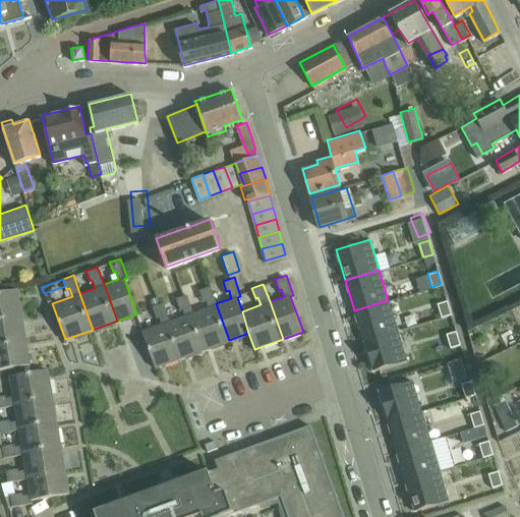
[(208,306),(192,311),(206,348),(229,340),(216,303),(210,286),(198,290),(203,300),(205,299),(208,306)]
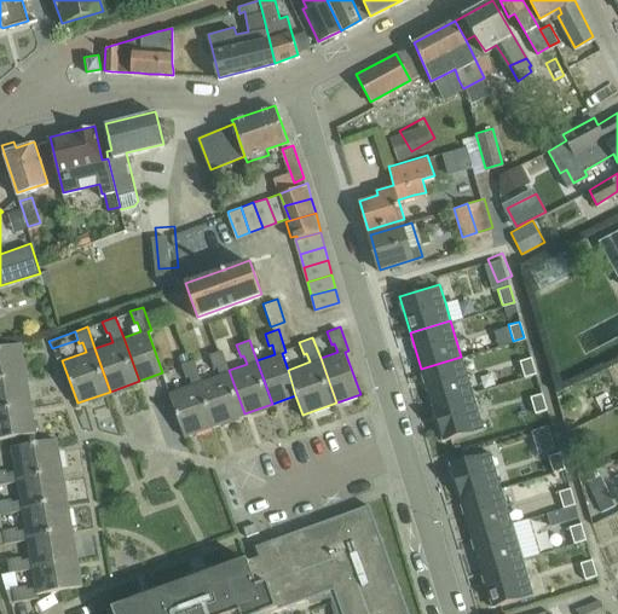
[(0,381),(26,376),(19,342),(0,345),(0,381)]
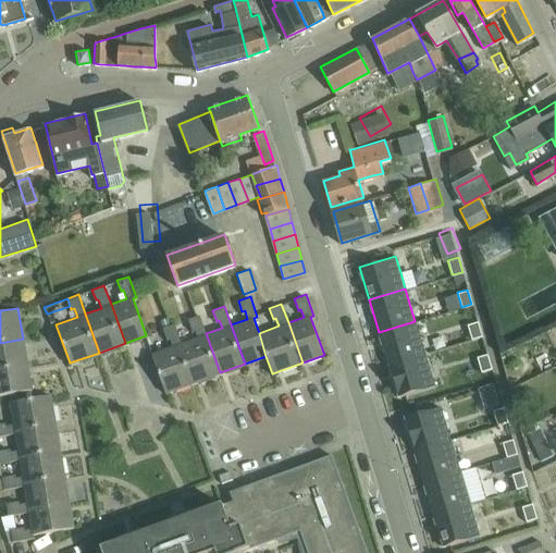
[(196,338),(182,343),(196,382),(220,372),(206,333),(206,334),(199,315),(187,319),(190,330),(193,329),(196,338)]
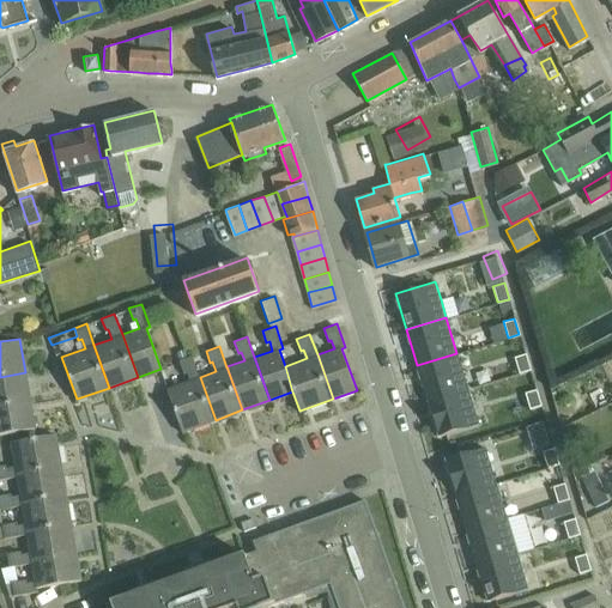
[(456,353),(417,365),(428,400),(467,388),(456,353)]
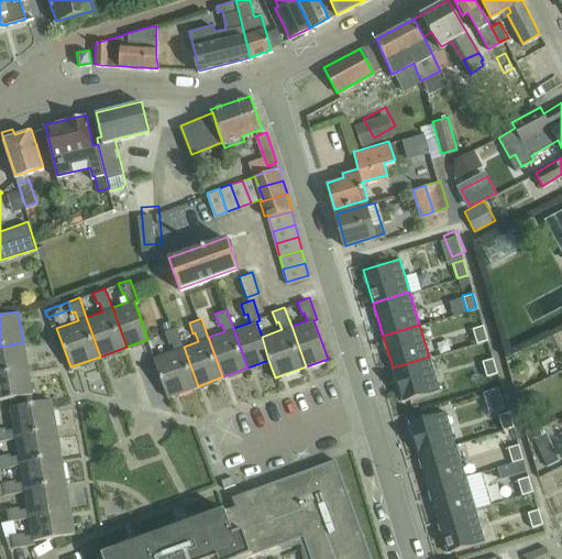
[(482,325),(472,328),(476,342),(486,339),(482,325)]
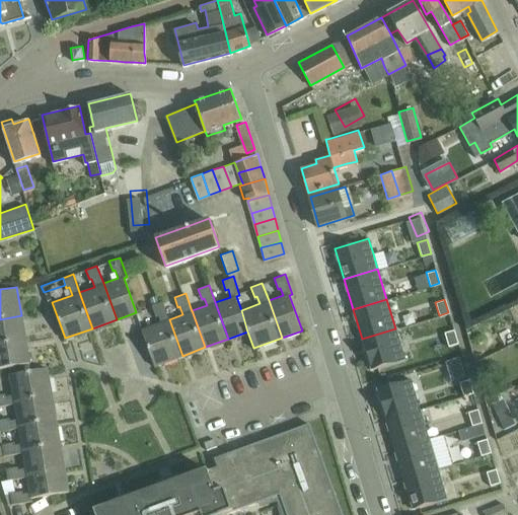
[(182,356),(169,319),(168,319),(161,301),(151,305),(154,315),(157,314),(160,322),(141,328),(154,365),(182,356)]
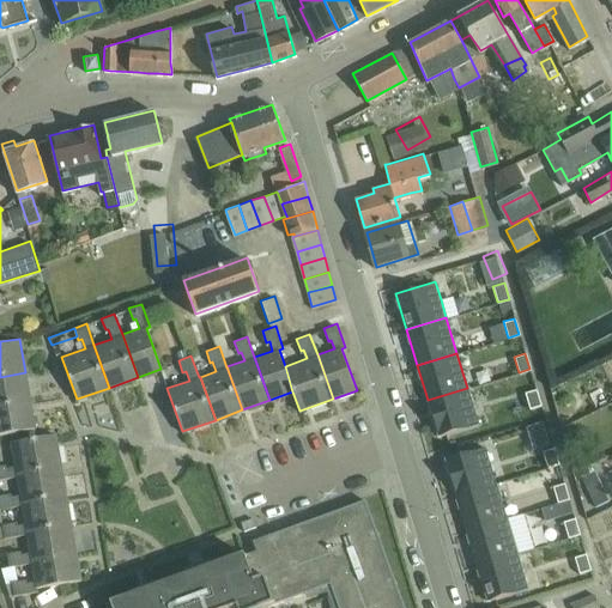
[(0,407),(30,402),(25,372),(0,377),(0,407)]
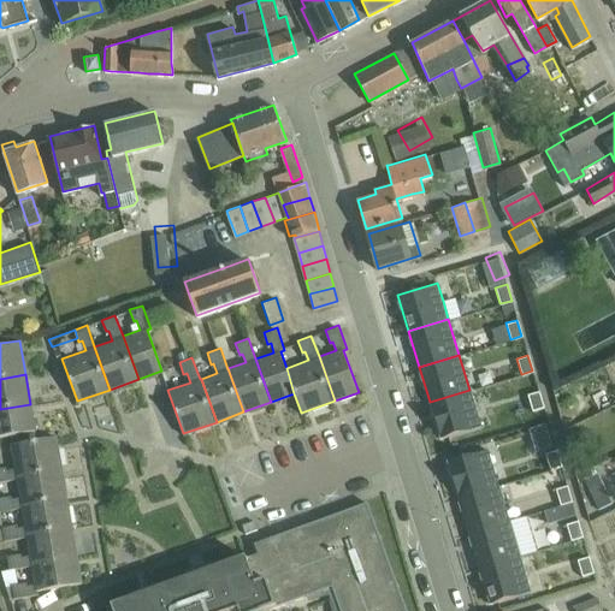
[(469,390),(430,402),(441,438),(480,426),(469,390)]
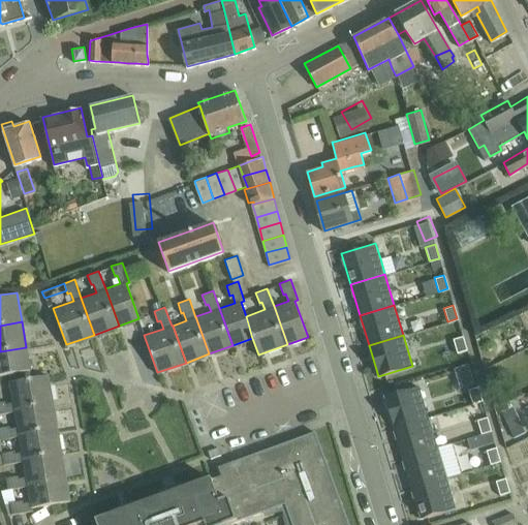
[(462,335),(453,338),(457,352),(466,349),(462,335)]
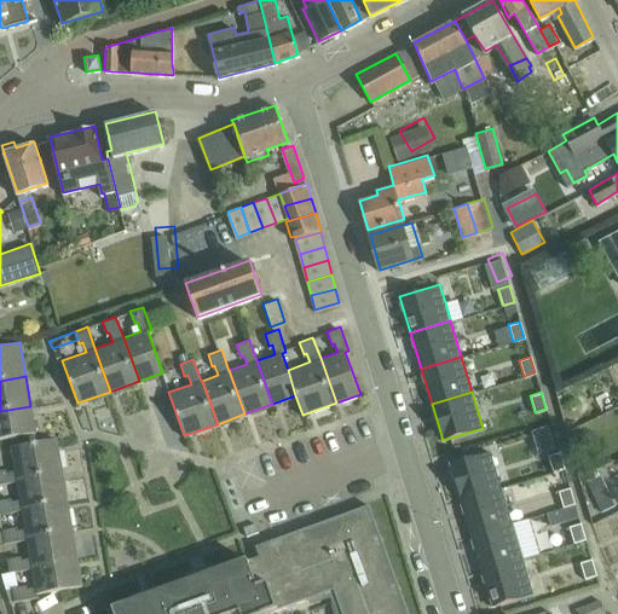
[(30,406),(0,411),(0,436),(35,430),(30,406)]
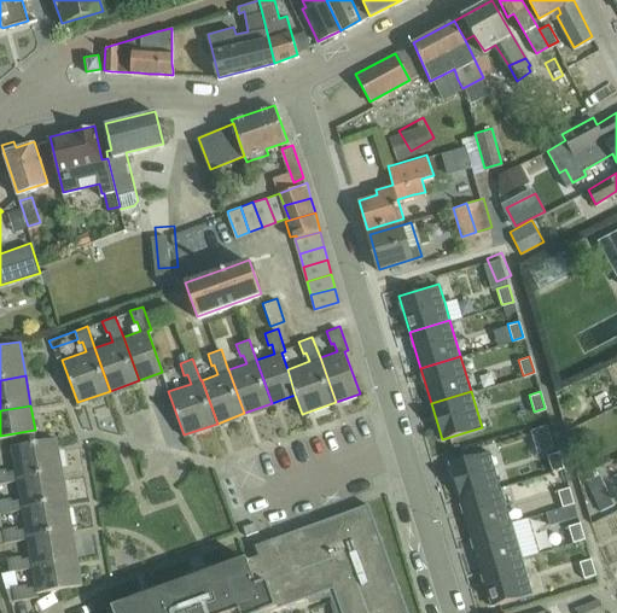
[(553,419),(535,422),(541,449),(558,445),(553,419)]
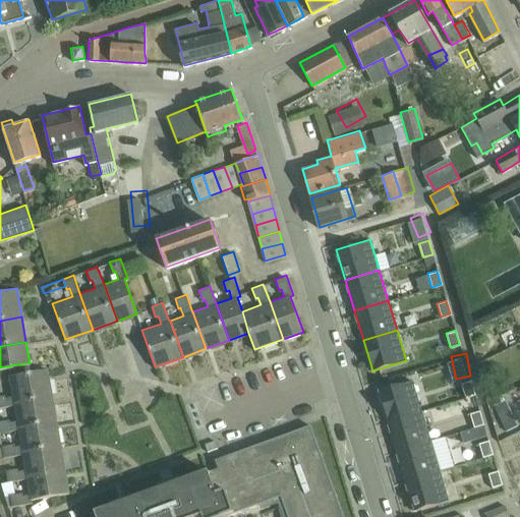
[(476,362),(479,372),(497,366),(494,355),(476,362)]
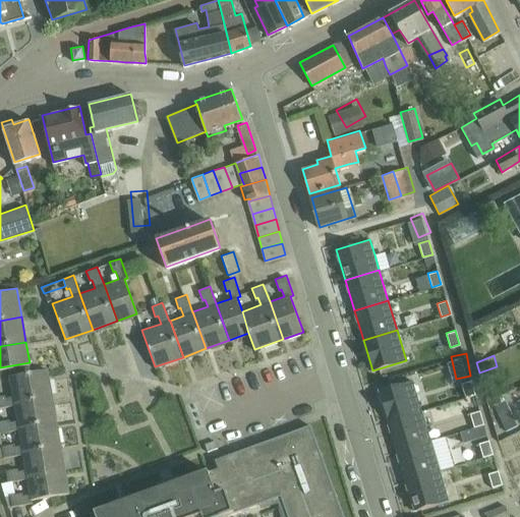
[(0,406),(14,404),(52,397),(48,368),(9,375),(13,395),(4,396),(4,394),(0,394),(0,406)]
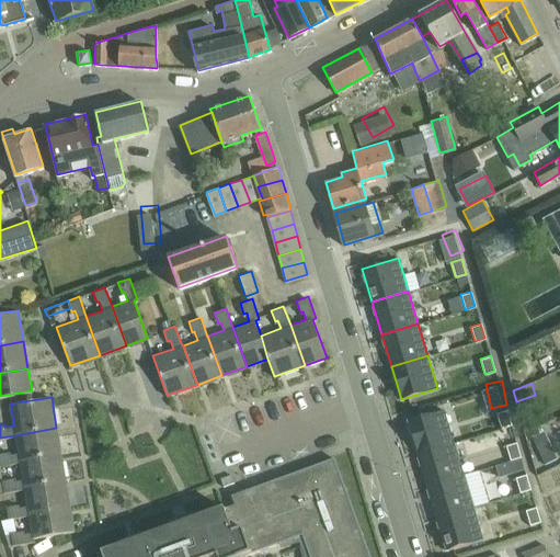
[(443,409),(407,420),(416,452),(453,441),(443,409)]
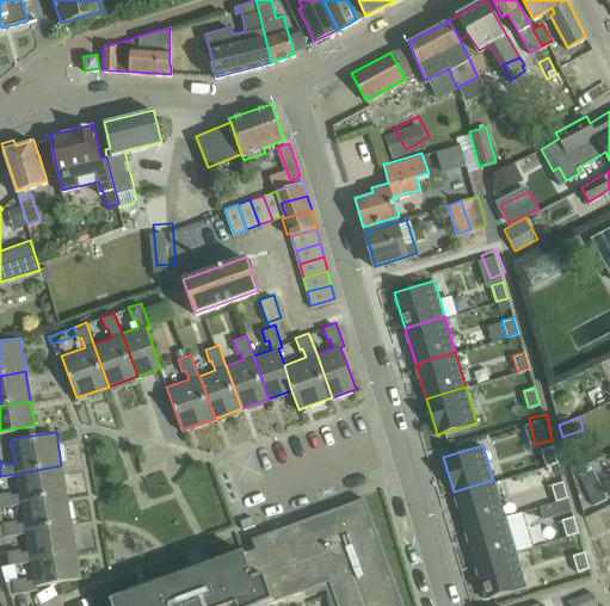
[(550,445),(540,449),(544,464),(555,461),(550,445)]
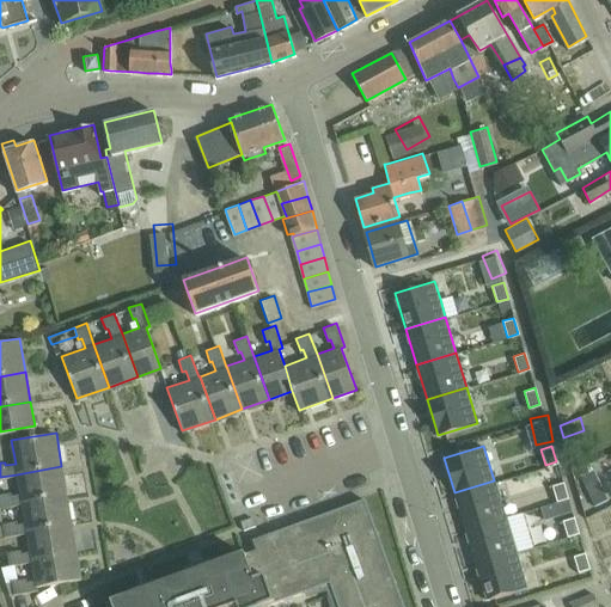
[(0,507),(23,503),(66,495),(61,466),(17,474),(20,492),(10,494),(10,491),(0,492),(0,507)]
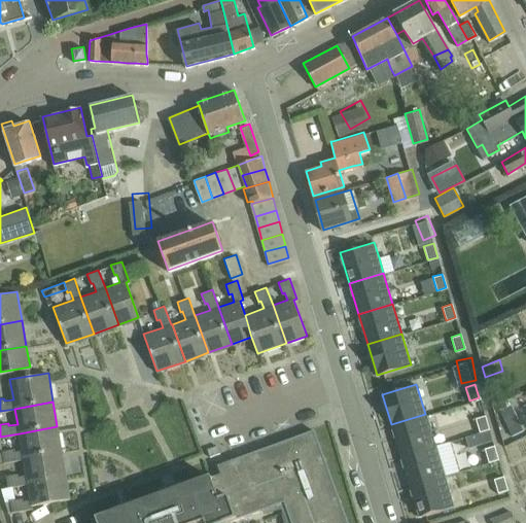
[(425,414),(391,424),(400,455),(434,445),(425,414)]
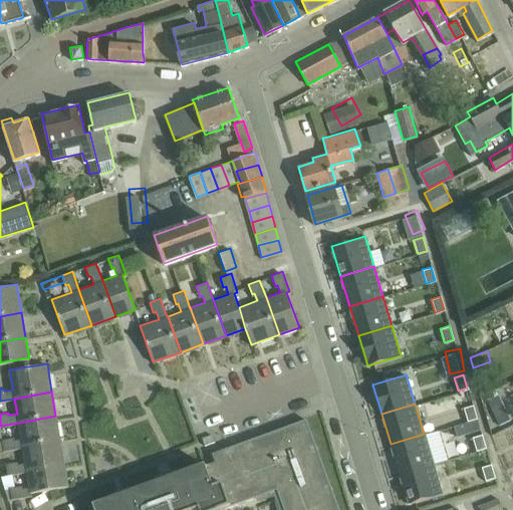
[(472,405),(463,408),(467,421),(477,418),(472,405)]
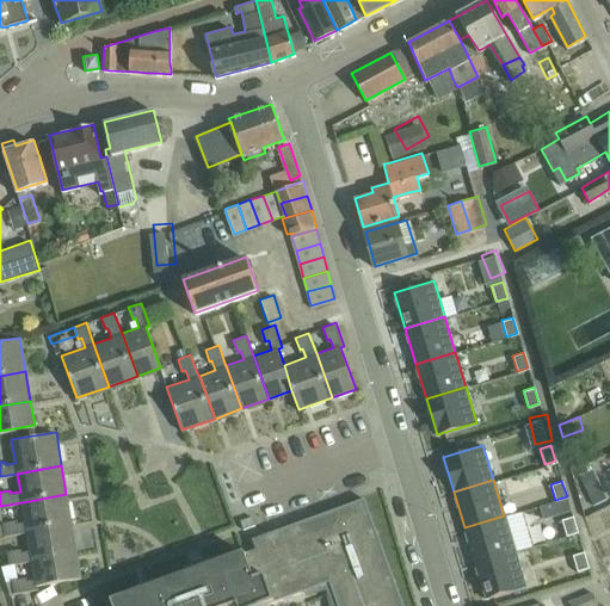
[(5,535),(26,531),(72,523),(66,494),(23,502),(25,520),(16,521),(14,519),(2,521),(5,535)]
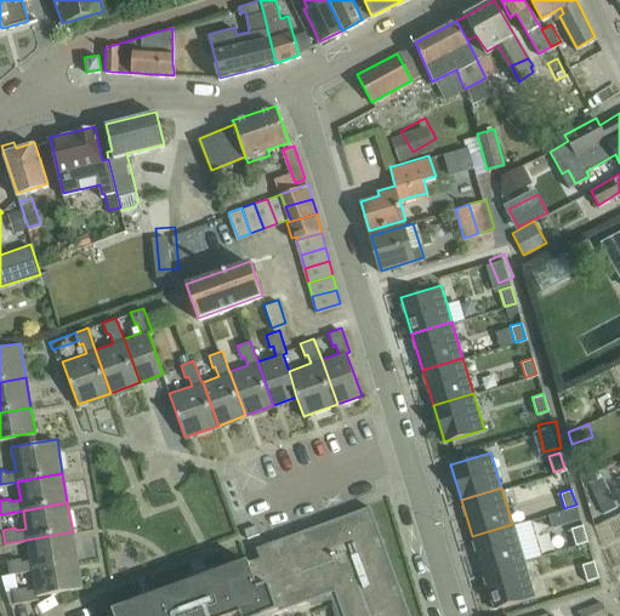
[(265,600),(271,614),(333,591),(342,615),(409,615),(369,506),(272,541),(279,560),(271,563),(272,566),(263,570),(262,566),(261,566),(259,560),(252,563),(266,599),(265,600)]
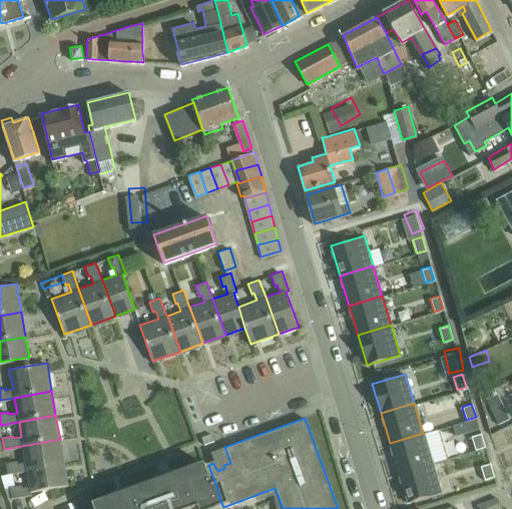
[(511,423),(494,425),(496,444),(511,442),(511,423)]
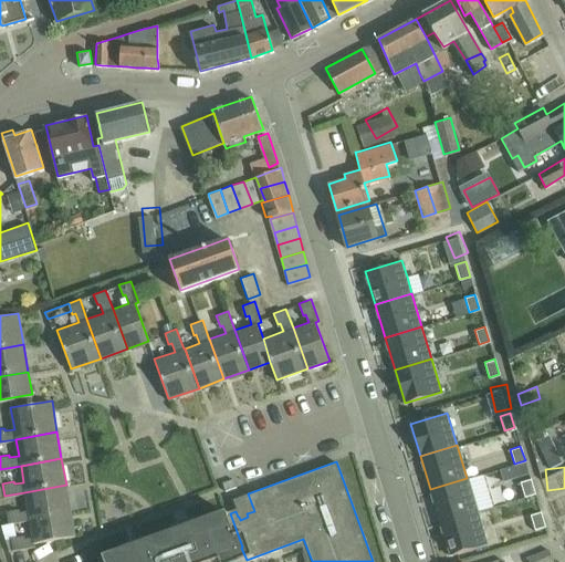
[(467,478),(430,489),(440,521),(477,510),(467,478)]
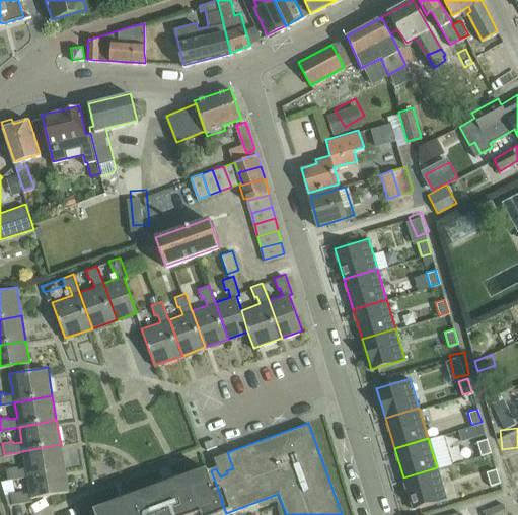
[(486,438),(476,441),(481,454),(490,452),(486,438)]
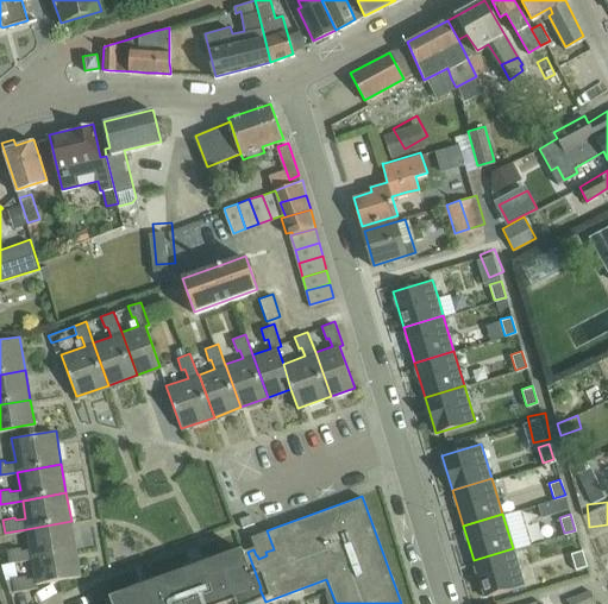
[(10,561),(32,558),(76,549),(71,521),(26,529),(30,548),(20,549),(19,546),(7,548),(10,561)]
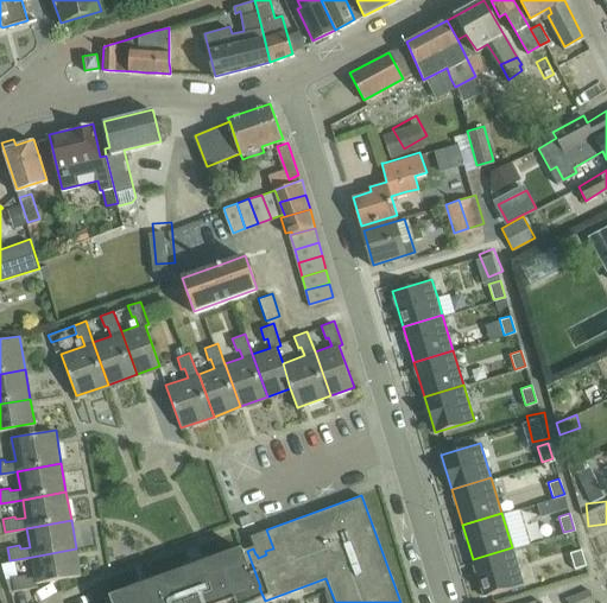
[(273,548),(266,529),(250,535),(253,545),(246,548),(247,551),(253,548),(255,554),(257,554),(258,558),(266,554),(265,551),(273,548)]
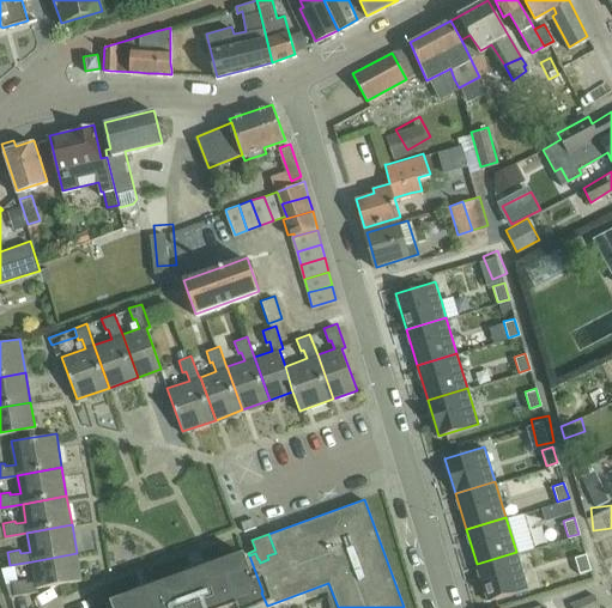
[(516,552),(477,564),(486,600),(527,588),(516,552)]
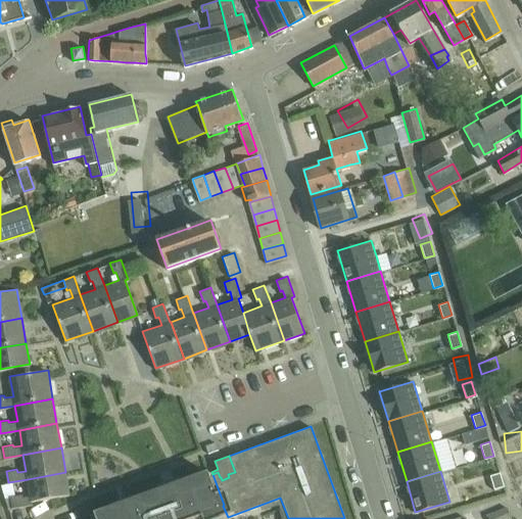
[(65,472),(28,479),(30,494),(21,496),(21,493),(10,496),(12,507),(33,504),(32,501),(68,493),(65,472)]
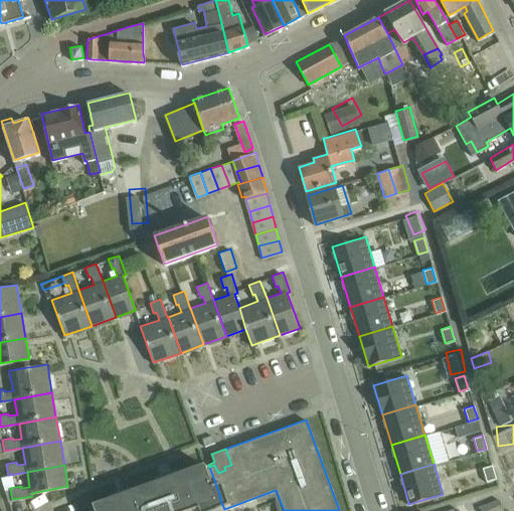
[(209,467),(208,465),(205,466),(204,465),(93,505),(94,510),(192,510),(198,509),(199,510),(217,510),(224,509),(219,498),(220,497),(209,467)]
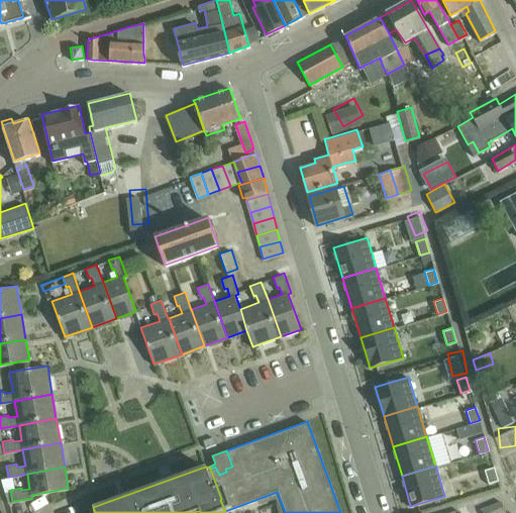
[(493,467),(484,470),(488,483),(497,480),(493,467)]
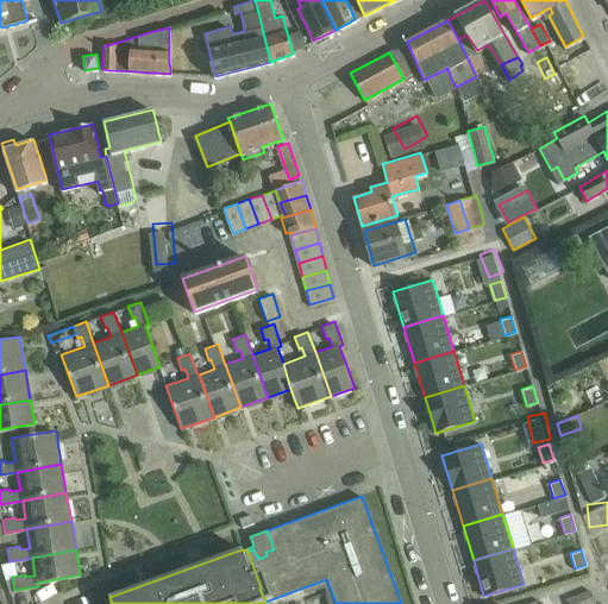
[(589,589),(565,598),(568,603),(590,603),(595,603),(589,589)]
